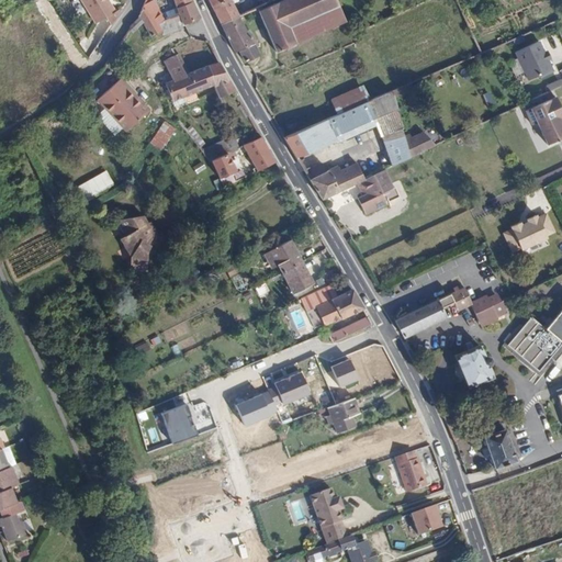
[(109,19),(116,14),(108,0),(80,0),(98,26),(109,19)]
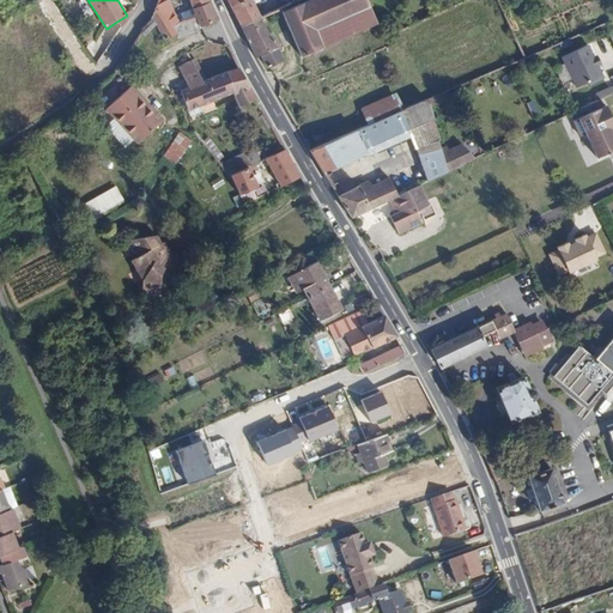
[(164,40),(175,32),(173,28),(181,23),(173,14),(169,4),(167,0),(158,0),(150,18),(164,40)]
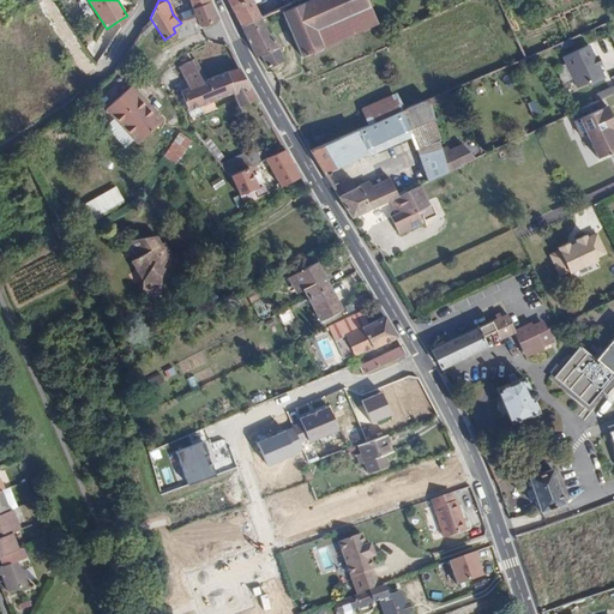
[(200,25),(217,19),(209,2),(208,2),(206,0),(188,0),(196,17),(200,25)]
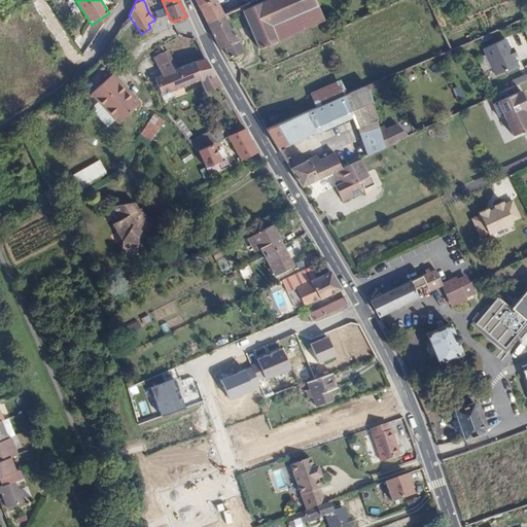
[(207,23),(223,15),(215,0),(195,0),(207,23)]
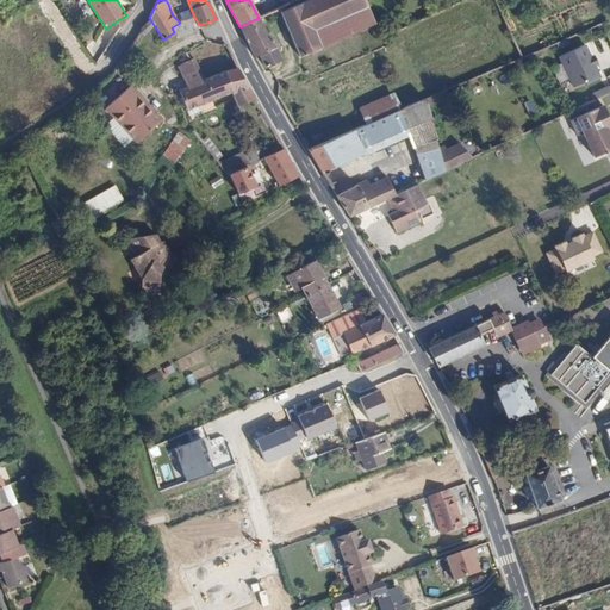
[(313,30),(366,6),(362,0),(307,0),(280,13),(299,56),(321,47),(313,30)]
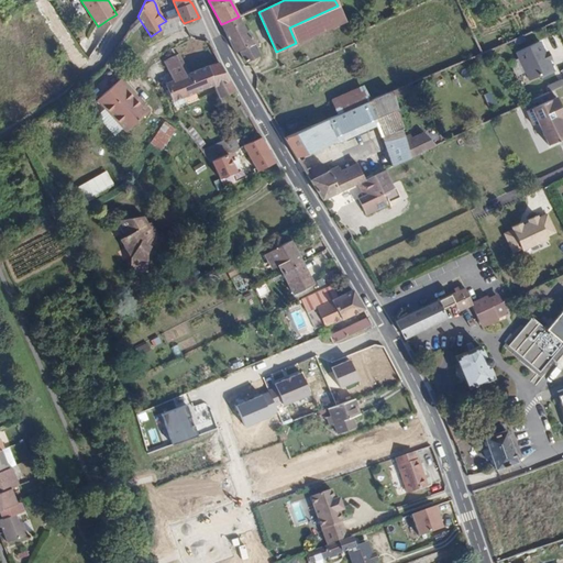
[(344,21),(338,6),(289,28),(296,43),(344,21)]
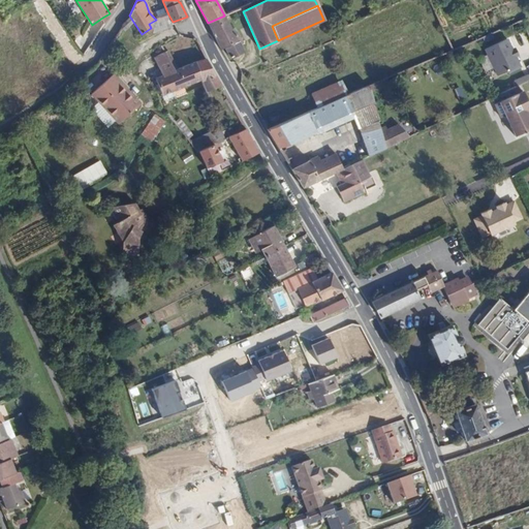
[(102,18),(107,26),(114,14),(113,11),(110,13),(102,18)]
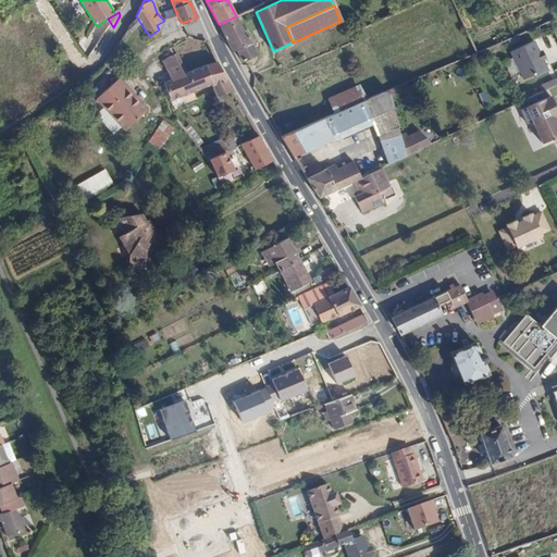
[(183,25),(182,23),(177,15),(164,21),(157,25),(159,29),(161,34),(183,25)]
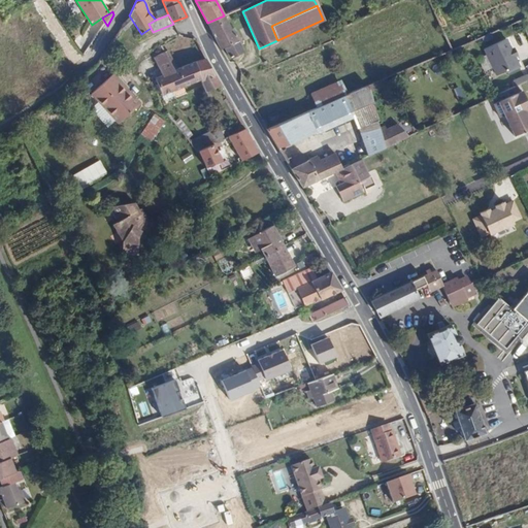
[(219,50),(223,47),(227,58),(240,53),(237,45),(241,44),(236,34),(233,35),(224,15),(207,23),(219,50)]
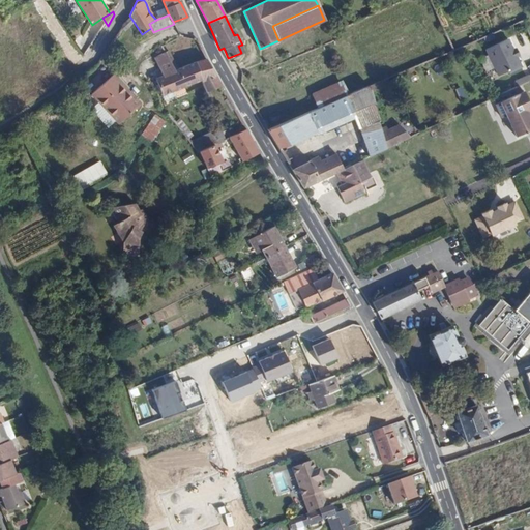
[(507,39),(487,50),(498,76),(508,70),(509,72),(521,67),(507,39)]
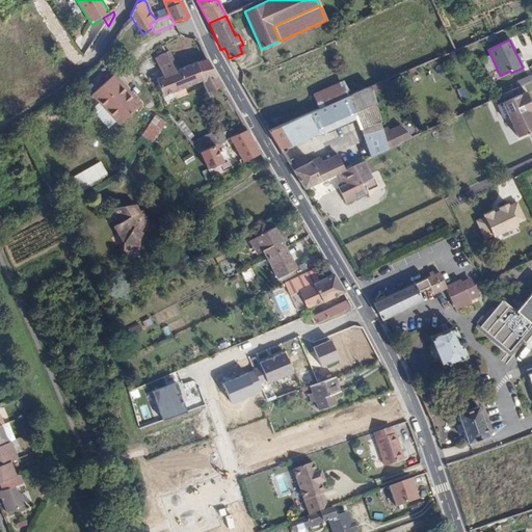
[(207,92),(222,86),(206,59),(173,73),(164,52),(154,58),(163,76),(156,80),(163,96),(202,80),(207,92)]
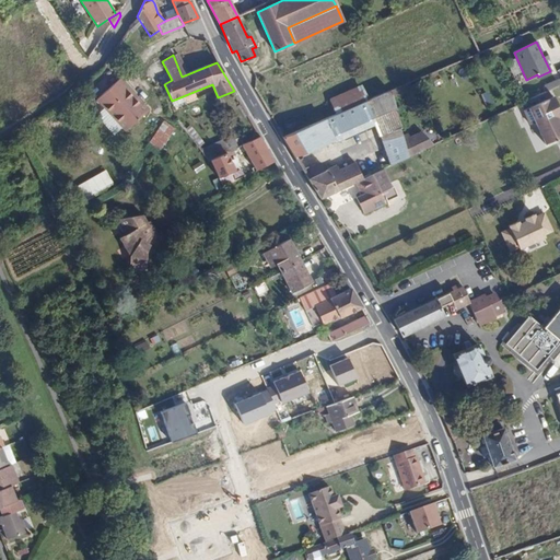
[(559,85),(559,82),(559,80),(558,79),(544,85),(547,92),(559,85)]
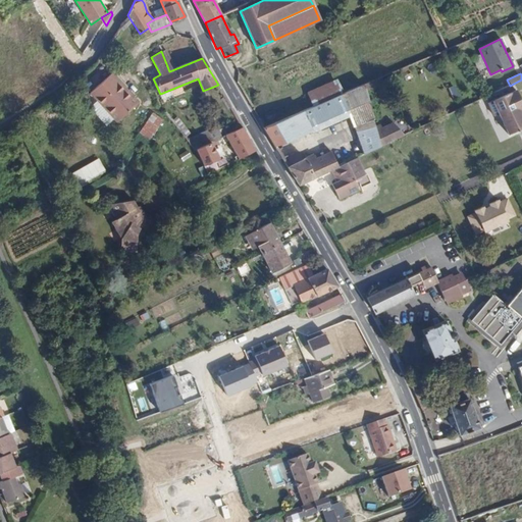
[(313,106),(262,128),(273,146),(309,129),(311,133),(349,116),(359,139),(357,140),(362,155),(402,137),(390,125),(380,129),(378,126),(374,127),(365,91),(383,83),(381,76),(342,94),(313,106)]
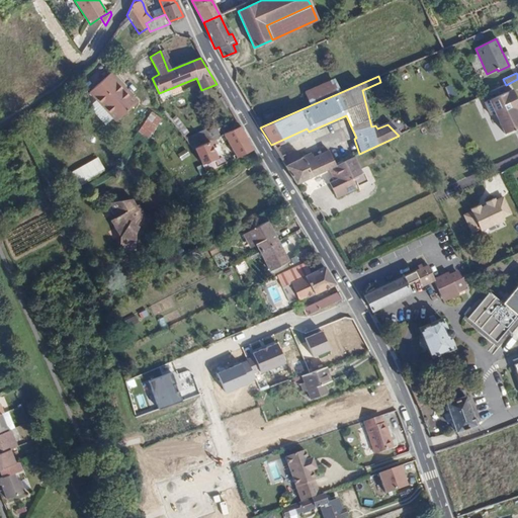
[(108,77),(91,93),(116,120),(135,104),(108,77)]
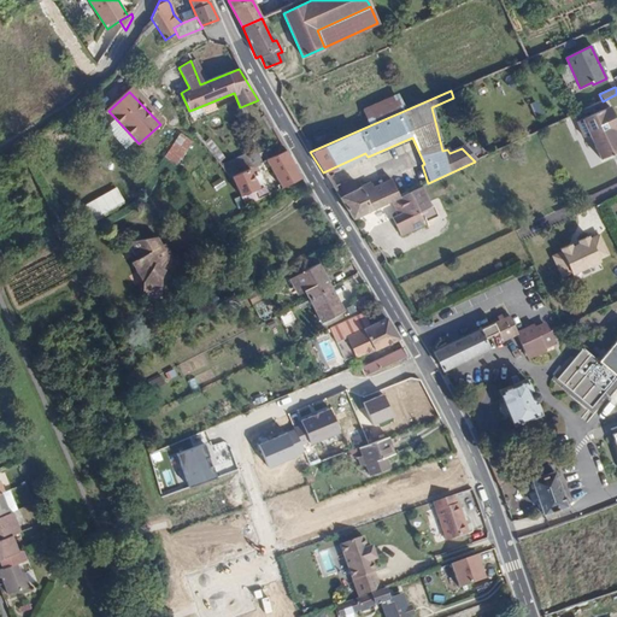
[(363,111),(370,125),(404,111),(397,95),(363,111)]
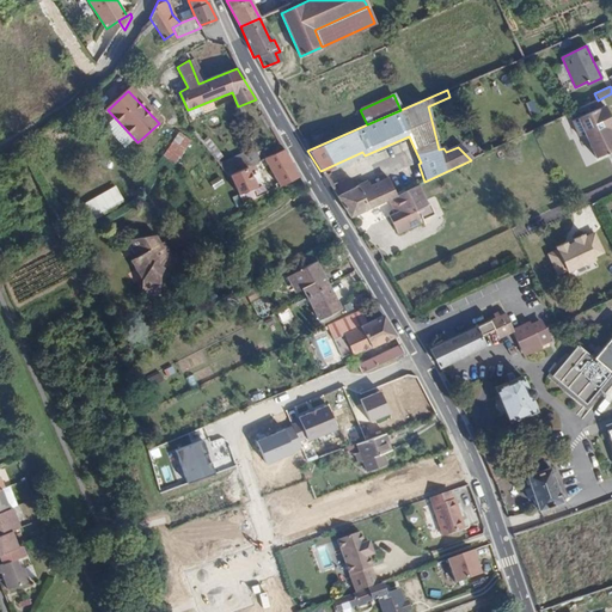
[(533,99),(526,102),(530,114),(537,112),(533,99)]
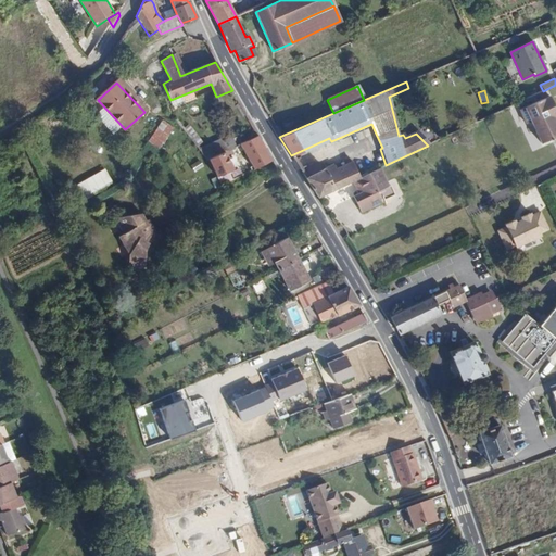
[(555,111),(548,96),(519,110),(526,124),(531,122),(541,143),(555,136),(555,124),(553,116),(555,114),(555,111)]
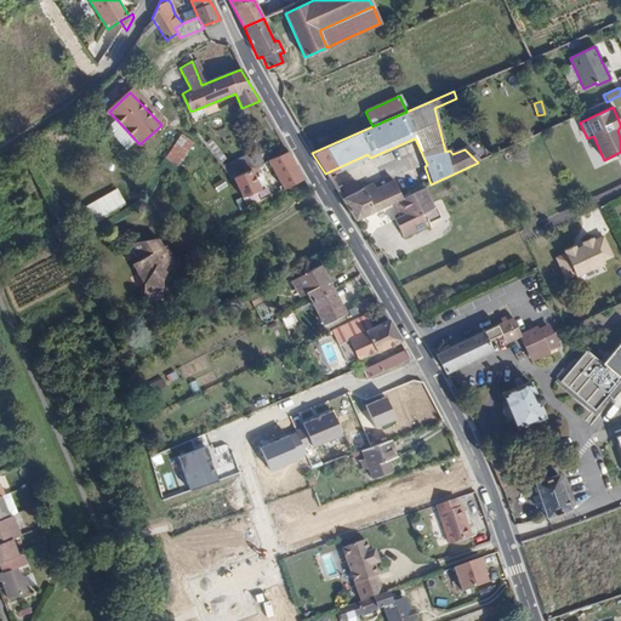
[(163,158),(176,166),(193,142),(178,134),(163,158)]
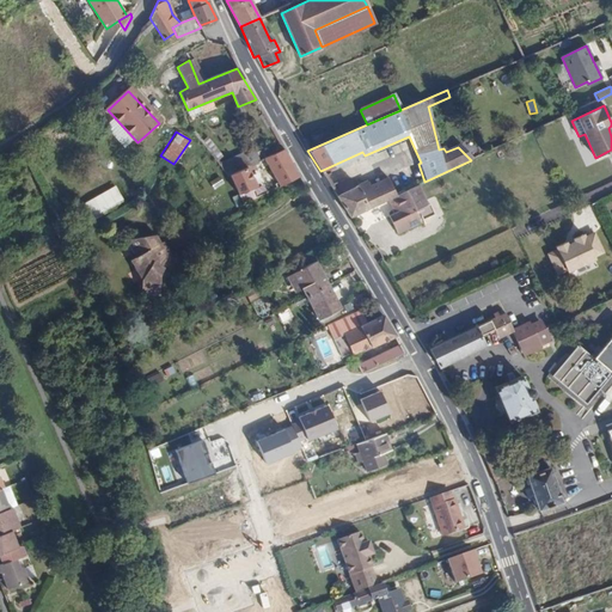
[(279,187),(299,177),(285,150),(264,158),(279,187)]
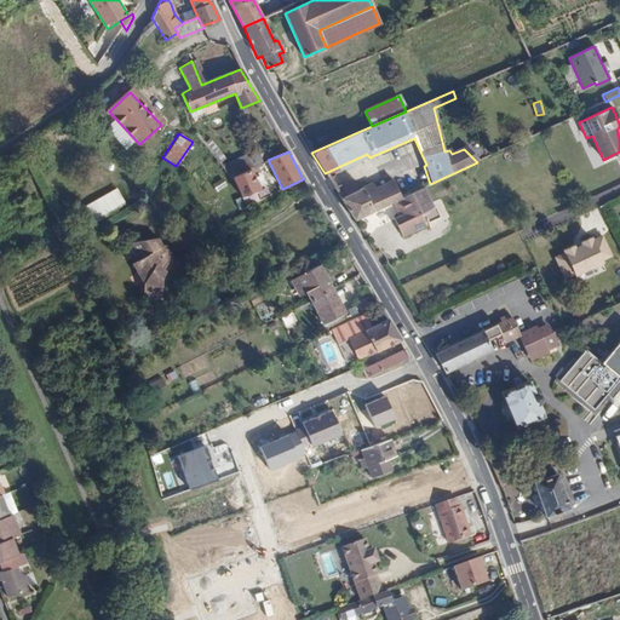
[(222,165),(228,176),(235,171),(229,161),(222,165)]
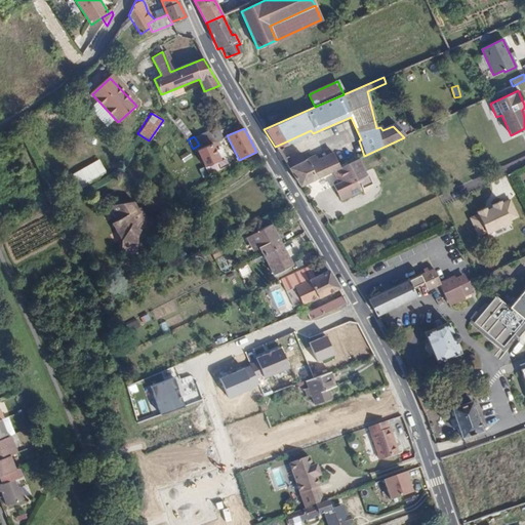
[(208,175),(215,172),(211,164),(219,160),(211,144),(197,150),(208,175)]
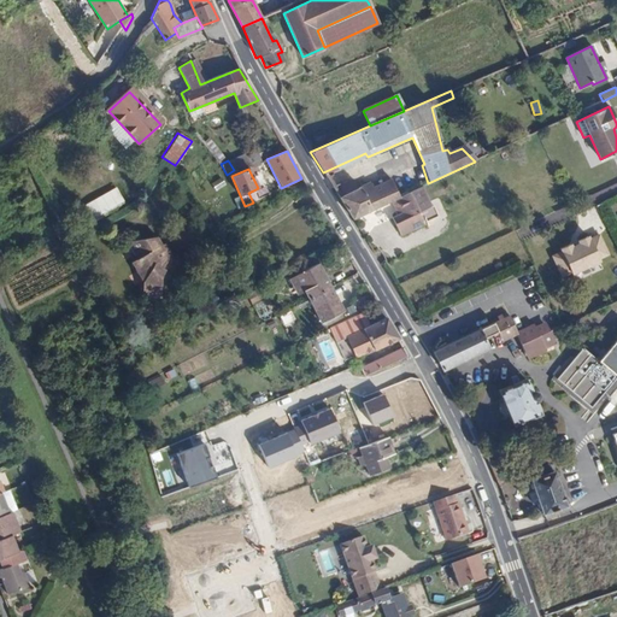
[(333,189),(339,198),(356,189),(351,181),(333,189)]
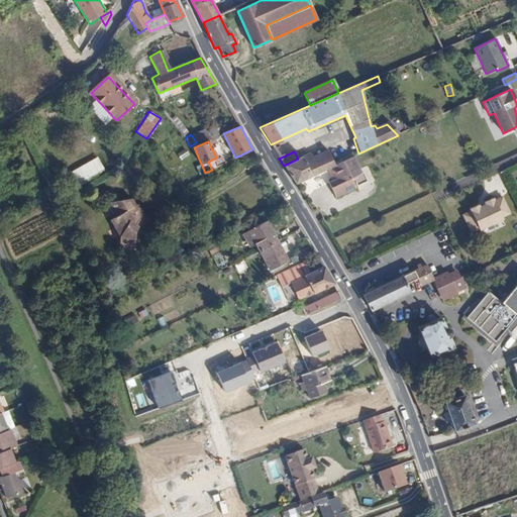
[(284,166),(295,184),(328,168),(332,166),(333,166),(326,151),(311,159),(308,154),(298,159),(284,166)]
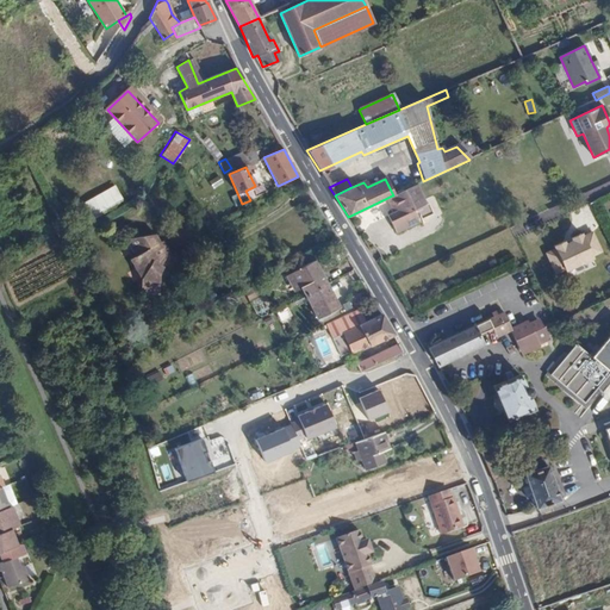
[(82,201),(91,218),(122,200),(113,185),(82,201)]
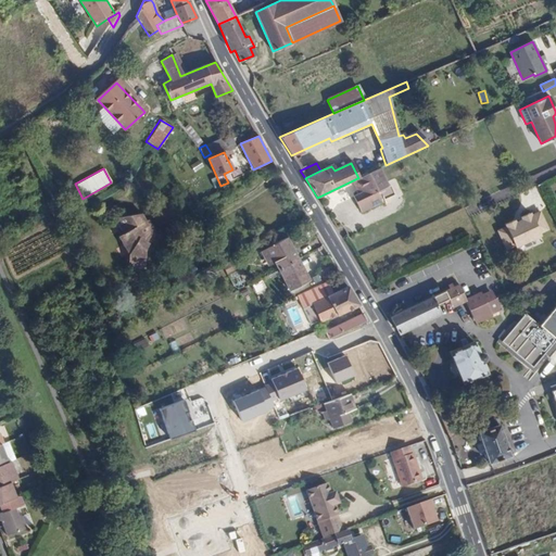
[(388,187),(379,168),(367,174),(376,192),(380,202),(383,200),(394,196),(390,186),(388,187)]
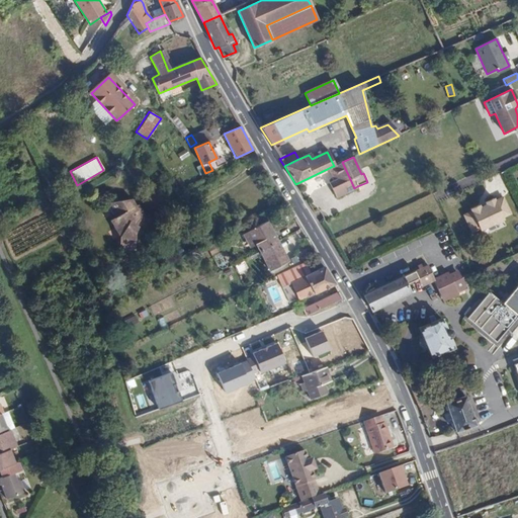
[(330,182),(337,198),(355,189),(354,188),(350,179),(342,162),(334,166),(333,166),(339,178),(334,180),(330,182)]
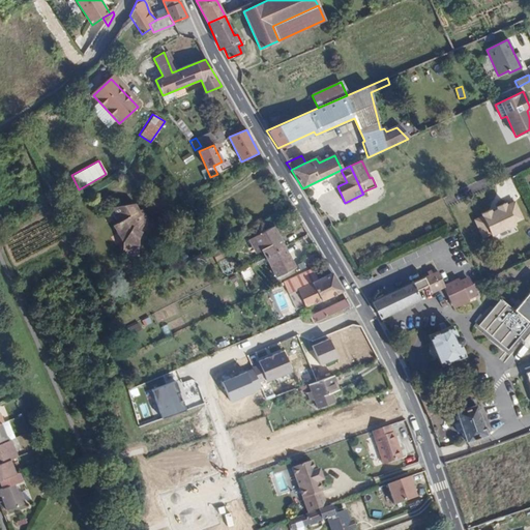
[(336,172),(342,184),(347,182),(341,170),(336,172)]
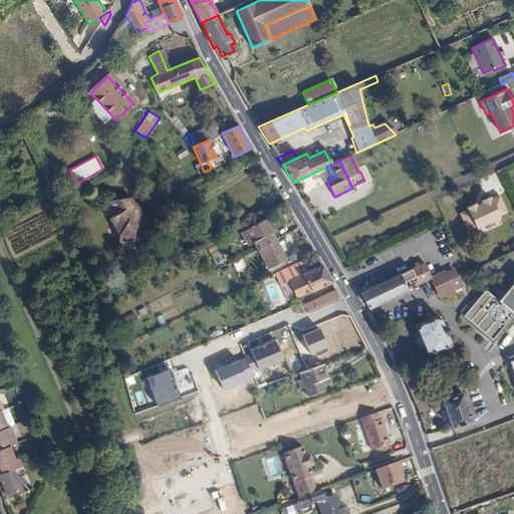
[(207,177),(179,191),(183,196),(209,182),(207,177)]
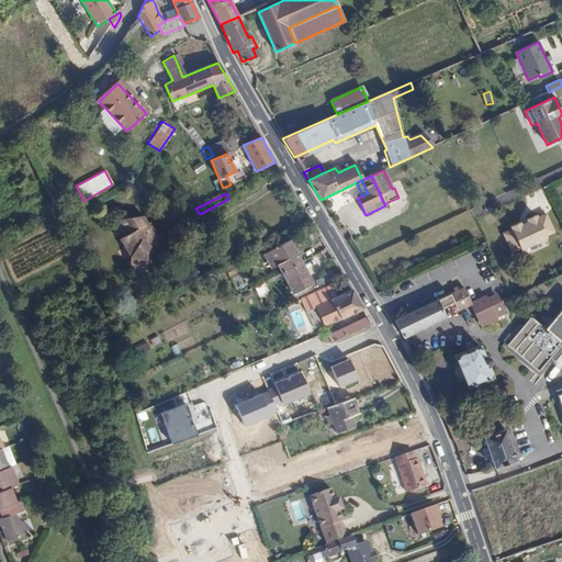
[(144,214),(114,211),(123,233),(119,236),(127,256),(127,268),(144,269),(146,243),(152,235),(156,233),(150,221),(147,222),(144,214)]
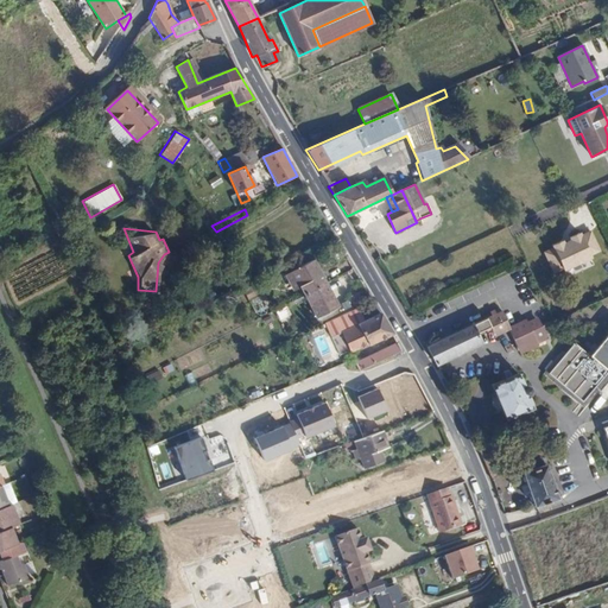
[(545,249),(553,273),(600,254),(590,232),(545,249)]
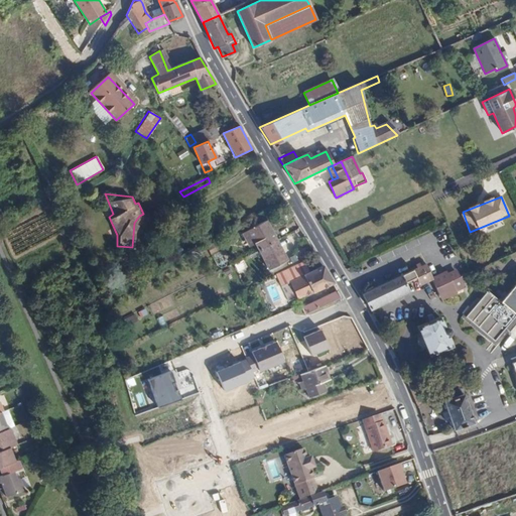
[(257,250),(276,240),(267,222),(242,234),(250,250),(255,247),(257,250)]
